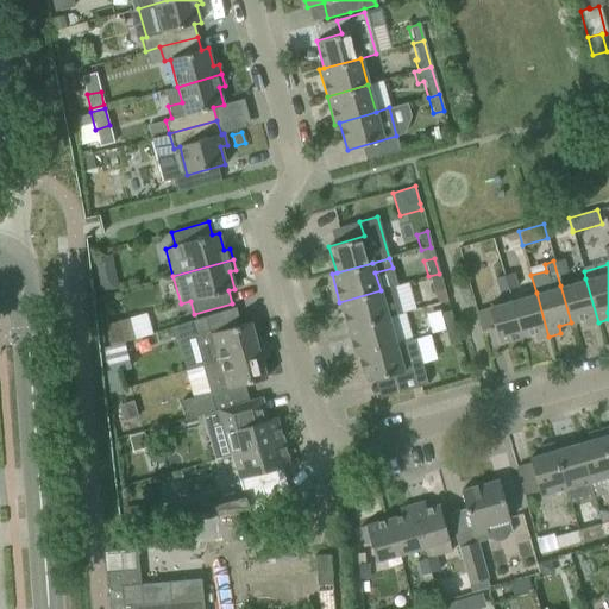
[(514,272),(504,276),(508,288),(518,284),(514,272)]
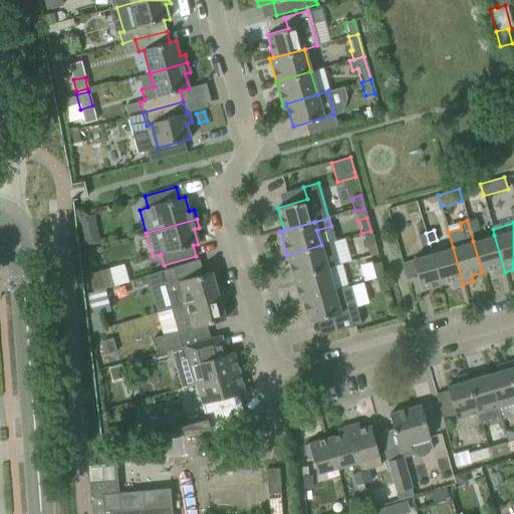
[(370,231),(361,233),(365,247),(373,245),(370,231)]
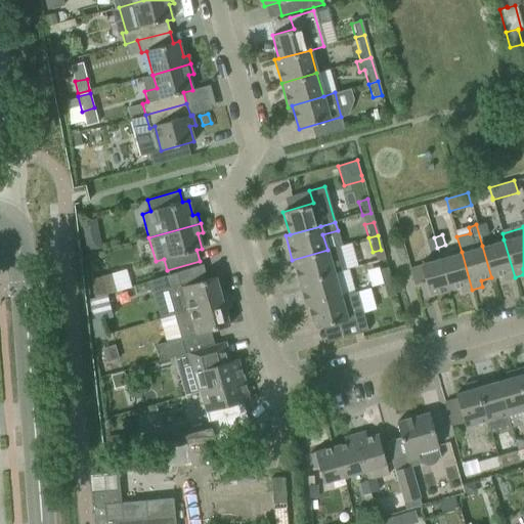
[(434,237),(425,239),(428,250),(437,248),(434,237)]
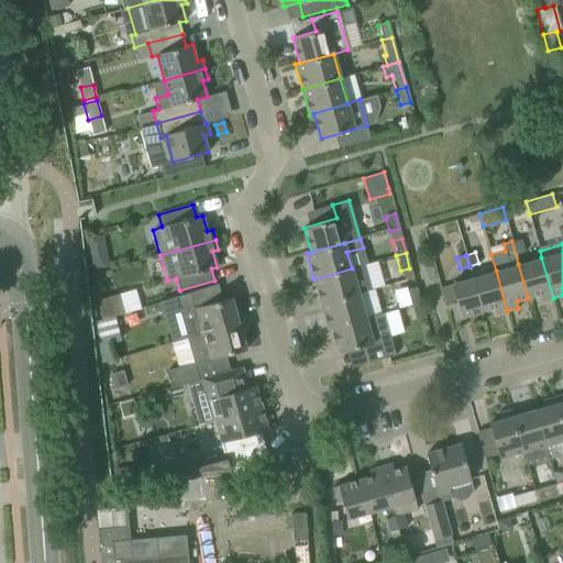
[(528,262),(518,264),(528,298),(540,295),(542,301),(553,298),(541,257),(528,262)]
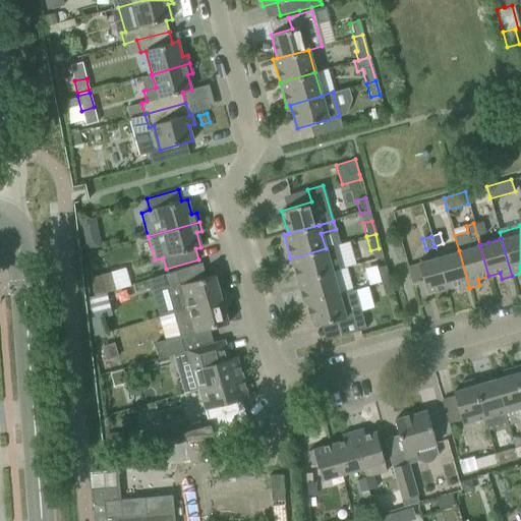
[(290,258),(297,281),(332,271),(326,248),(290,258)]
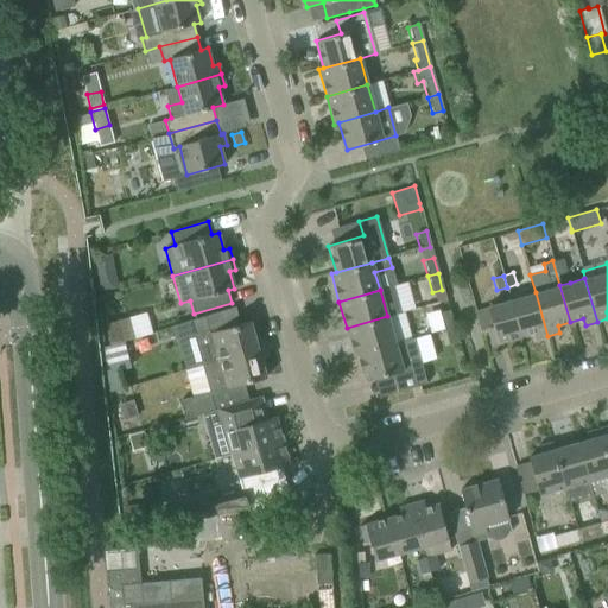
[(520,296),(511,299),(520,336),(533,333),(536,340),(548,336),(536,292),(520,296)]
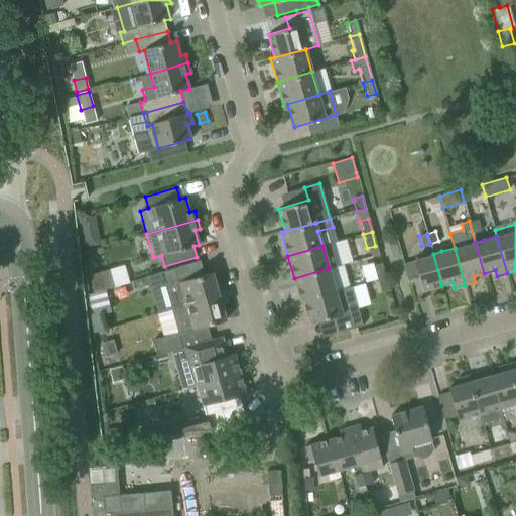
[(424,256),(413,259),(418,276),(413,278),(414,278),(418,292),(441,285),(433,254),(424,256)]
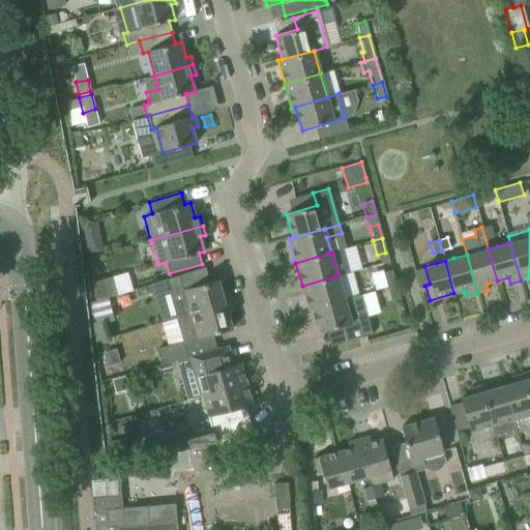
[(167,292),(175,319),(225,303),(218,281),(209,283),(205,267),(165,280),(169,292),(167,292)]
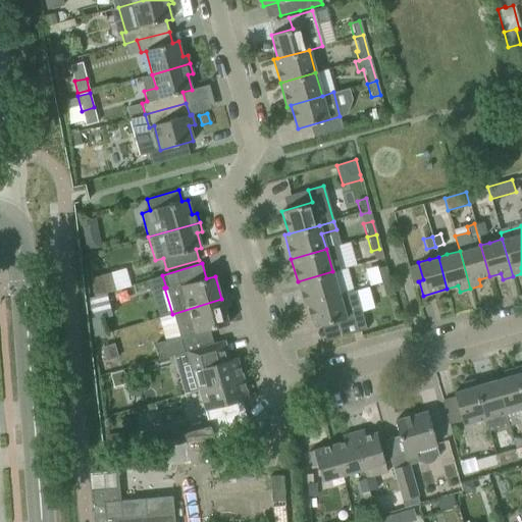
[(376,269),(380,283),(389,280),(385,266),(376,269)]
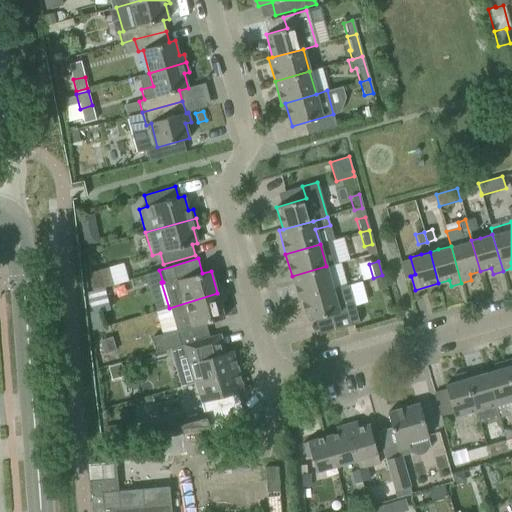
[(298,299),(302,298),(333,289),(326,266),(292,276),(298,299)]
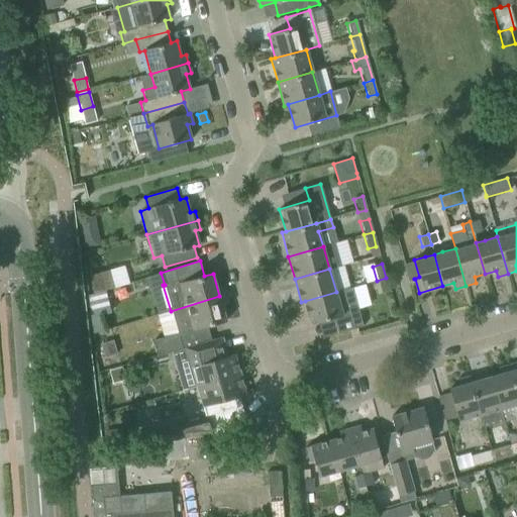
[(88,276),(92,296),(106,292),(113,290),(108,271),(88,276)]
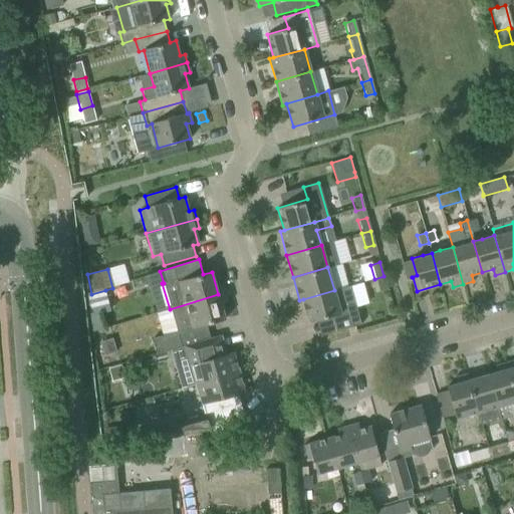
[(383,276),(374,279),(378,293),(388,290),(383,276)]
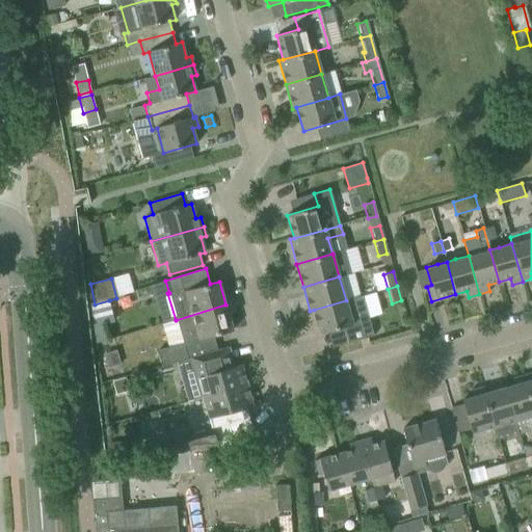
[(314,310),(321,334),(343,327),(347,343),(373,336),(362,296),(346,300),(314,310)]
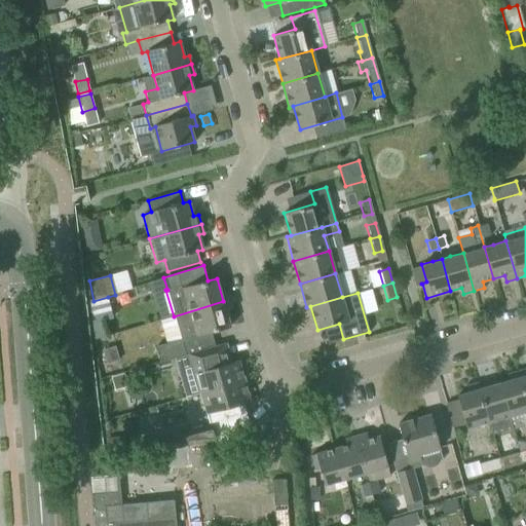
[(108,297),(94,301),(92,301),(99,322),(112,317),(108,297)]
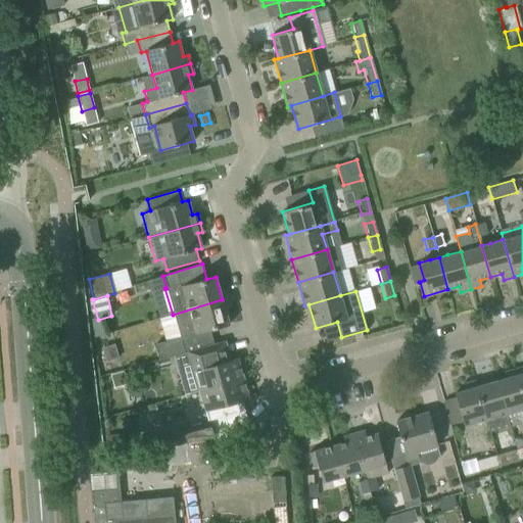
[(159,360),(188,352),(198,349),(214,344),(209,330),(229,325),(222,299),(173,315),(179,337),(154,344),(159,360)]
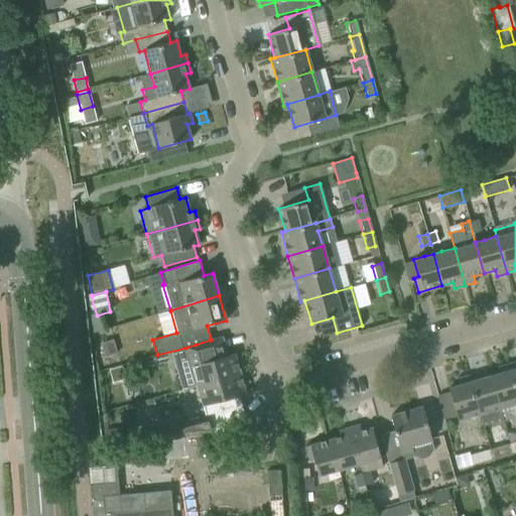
[(240,373),(235,354),(223,357),(218,338),(211,340),(196,345),(185,348),(197,385),(240,373)]
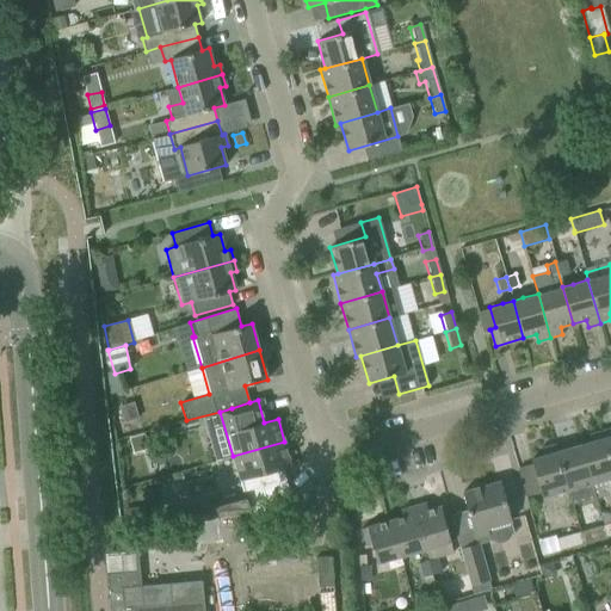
[(591,442),(580,445),(592,485),(610,479),(610,460),(603,431),(588,436),(591,442)]
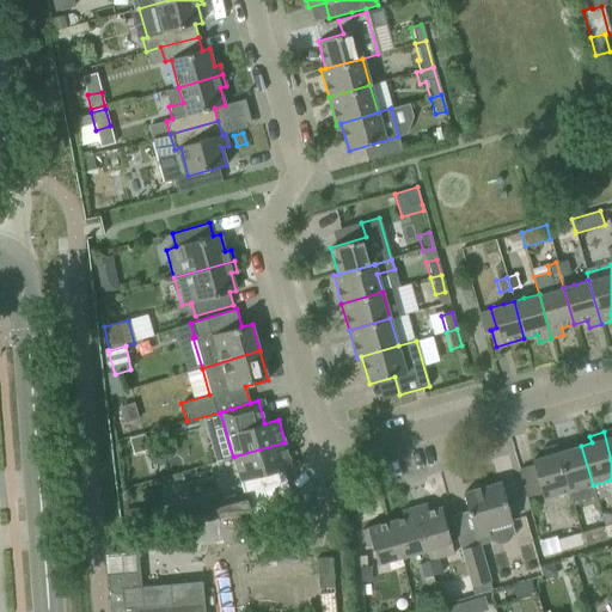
[(129,439),(134,454),(148,450),(145,435),(129,439)]
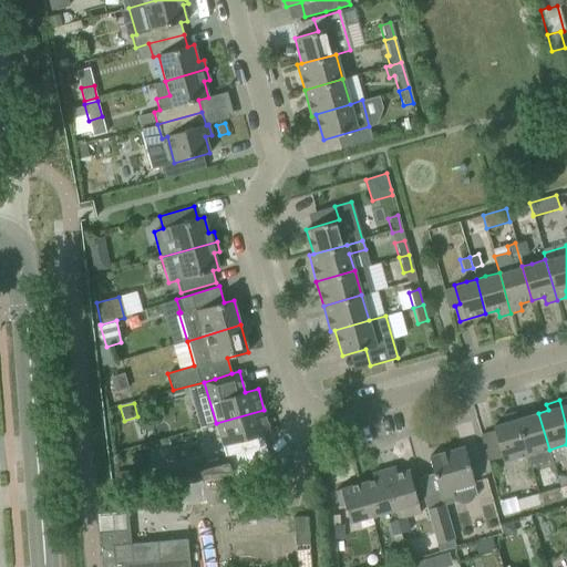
[(264,410),(216,423),(228,466),(256,459),(250,441),(253,441),(251,437),(270,433),(264,410)]
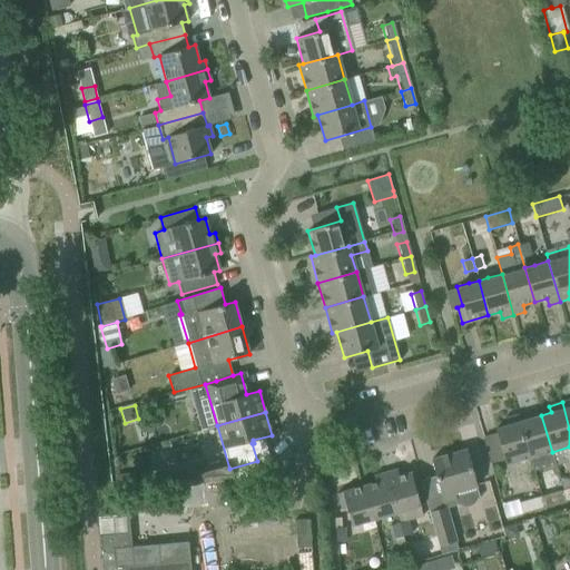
[(519,422),(520,421),(518,415),(504,419),(505,425),(495,429),(507,465),(530,459),(519,422)]
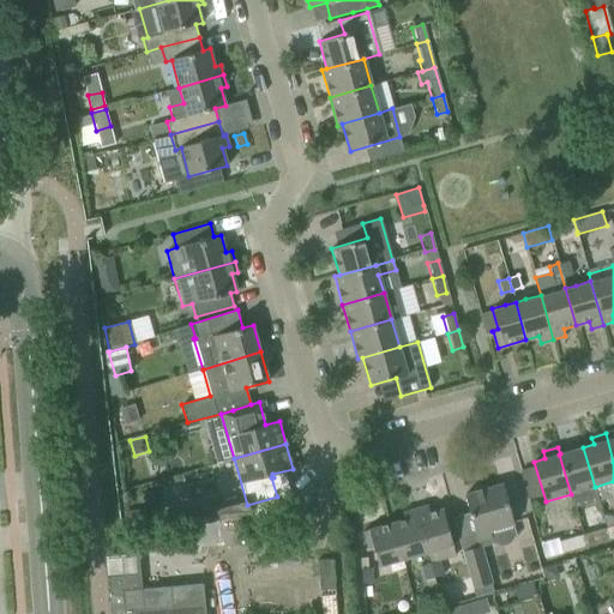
[(583,447),(560,453),(559,455),(571,494),(595,487),(583,447)]
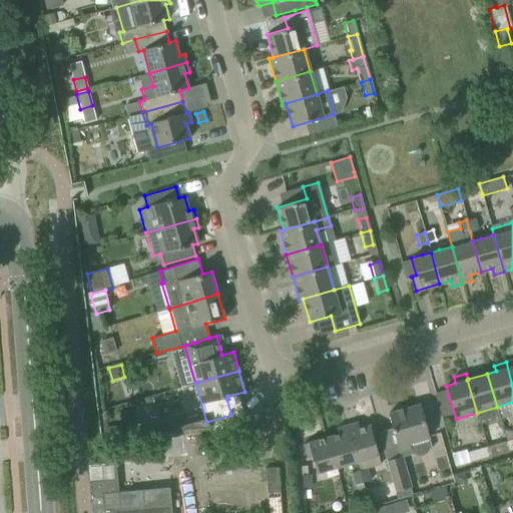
[(388,414),(400,453),(411,450),(409,444),(430,438),(420,405),(388,414)]
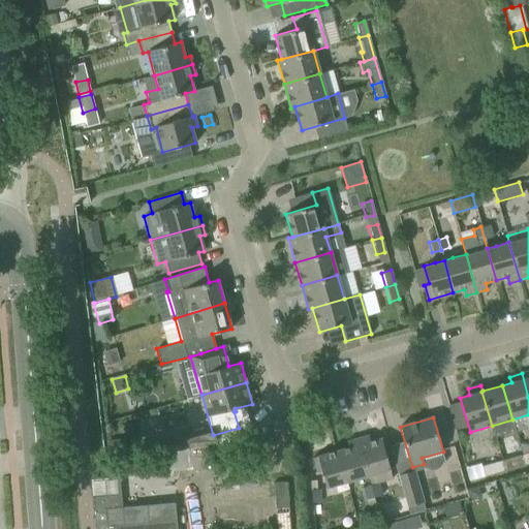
[(166,437),(169,449),(206,446),(205,428),(166,437)]
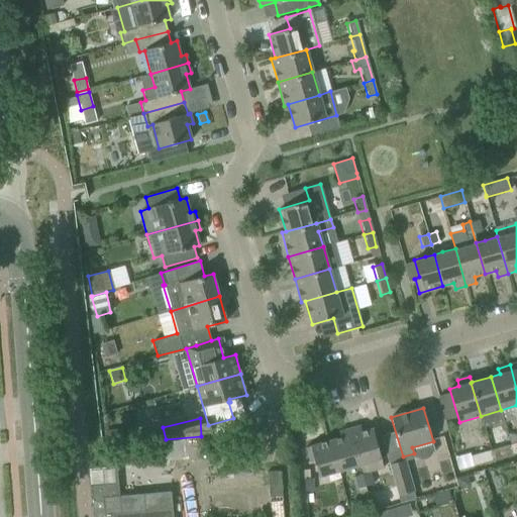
[(362,474),(367,495),(372,511),(380,508),(374,484),(375,484),(371,472),(384,468),(373,428),(362,431),(359,425),(348,429),(358,466),(359,466),(362,474)]
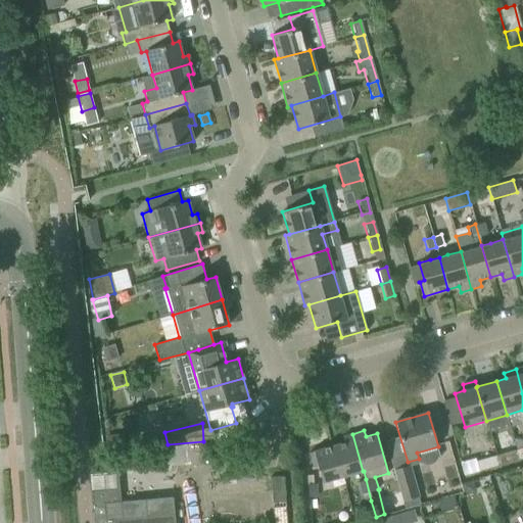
[(128,433),(112,435),(114,450),(130,448),(128,433)]
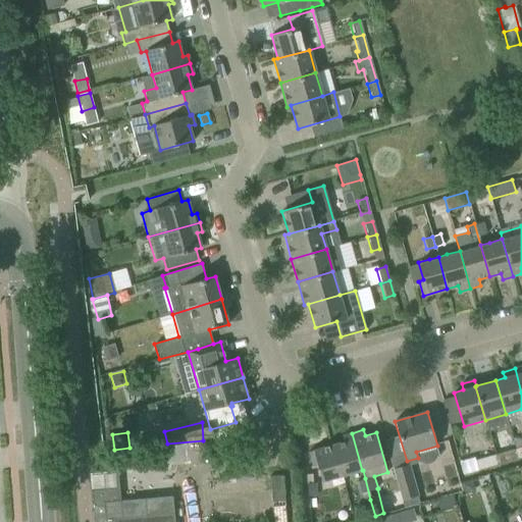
[(341,476),(362,470),(352,433),(342,435),(344,441),(331,446),(341,476)]
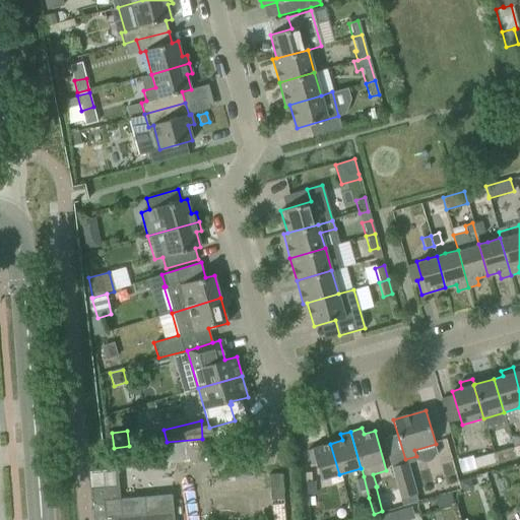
[(321,479),(339,474),(330,444),(308,450),(312,464),(316,463),(321,479)]
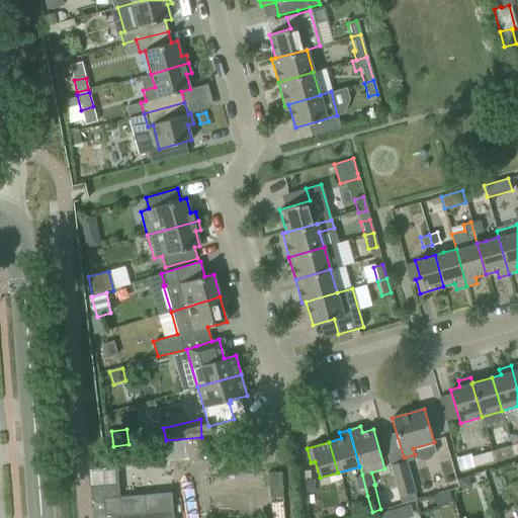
[(511,444),(491,450),(494,460),(514,455),(511,444)]
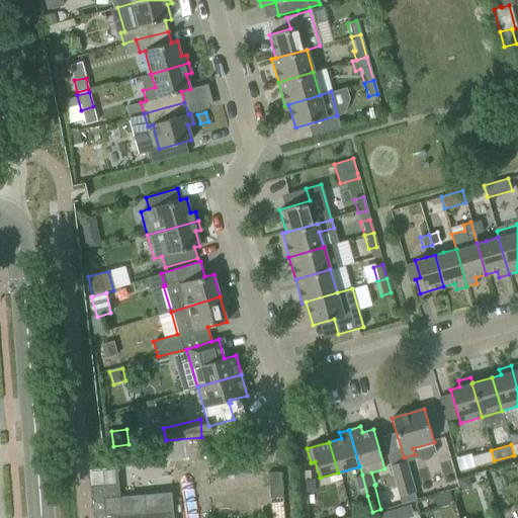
[(494,460),(491,450),(471,456),(470,453),(456,458),(460,470),(494,460)]
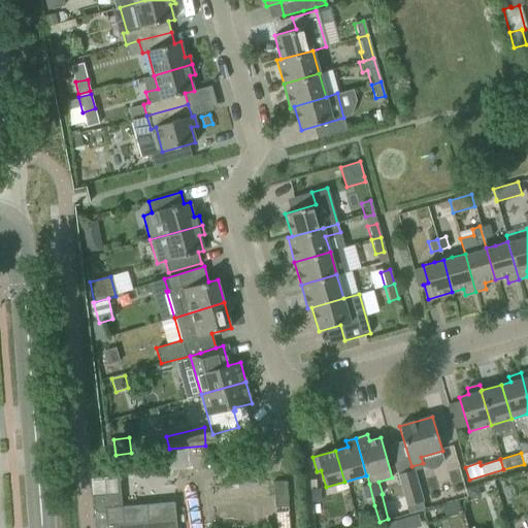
[(397,474),(406,506),(424,501),(415,469),(397,474)]
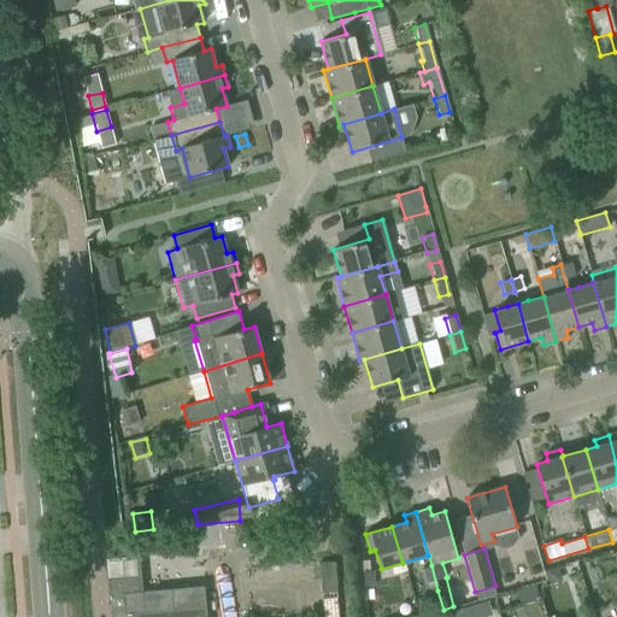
[(346,577),(356,577),(354,563),(345,563),(346,577)]
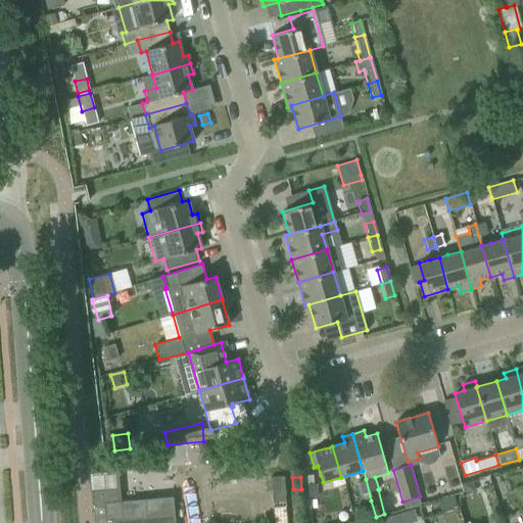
[(364,503),(371,501),(366,479),(359,481),(362,494),(364,503)]
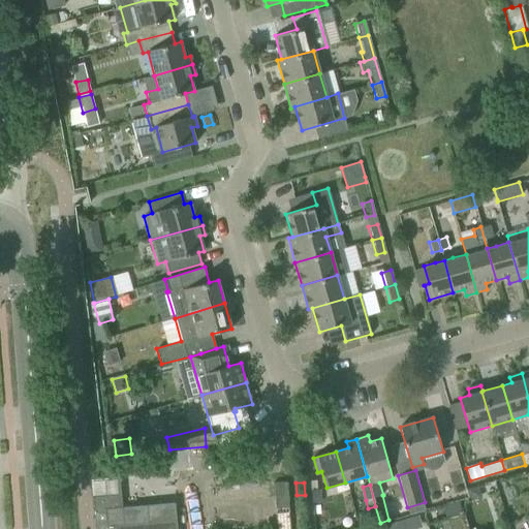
[(280,520),(278,490),(230,493),(232,524),(280,520)]
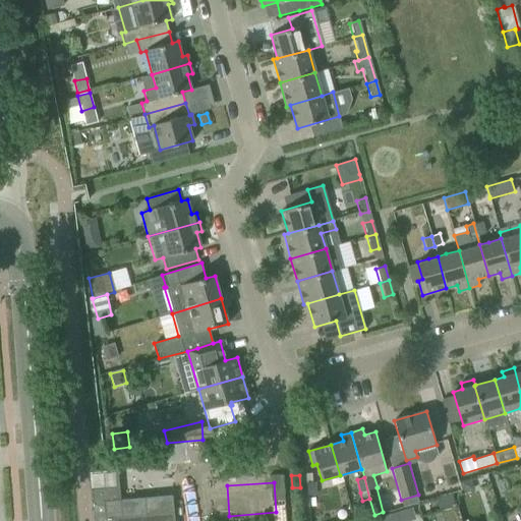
[(306,483),(307,496),(315,495),(314,482),(306,483)]
